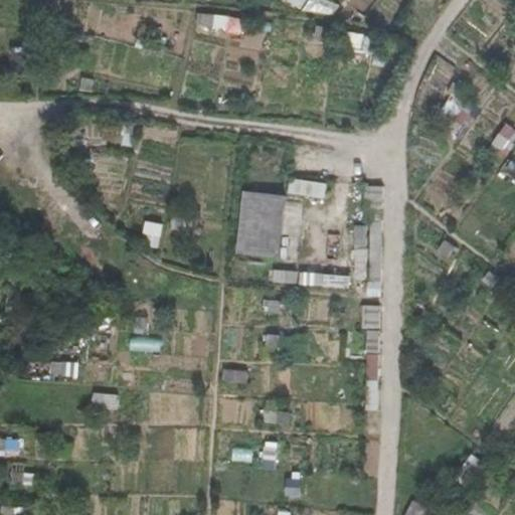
[(325,0),(308,0),(305,9),(322,15),(327,0),(325,0)]
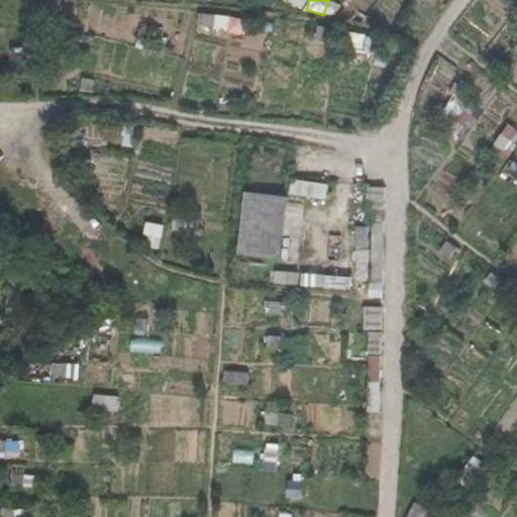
[(197,14),(196,29),(242,32),(243,17),(197,14)]
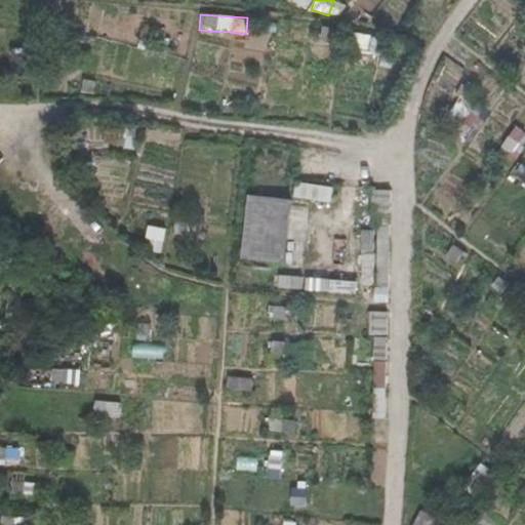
[(381,54),(384,37),(359,34),(357,51),(381,54)]
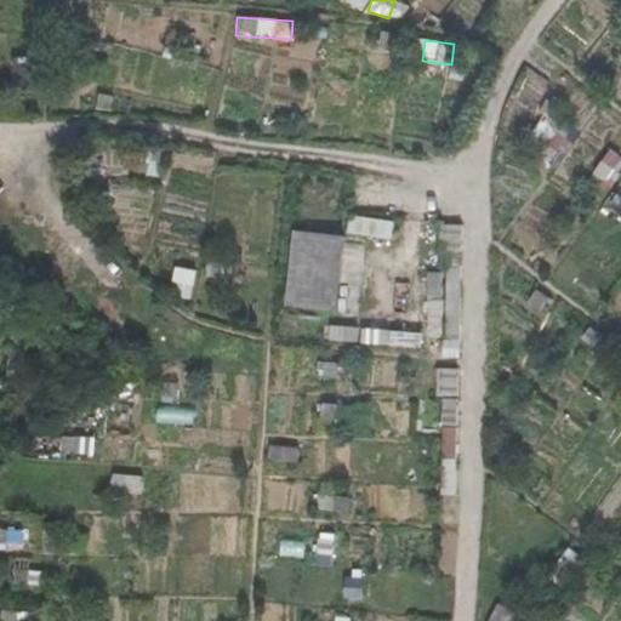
[(620,155),(610,148),(593,172),(608,182),(620,161),(620,155)]
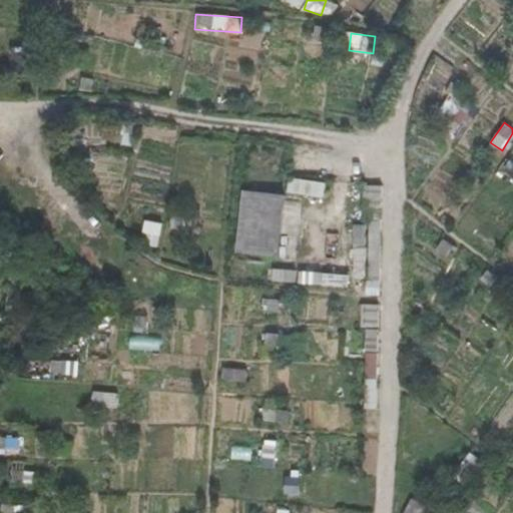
[(289,191),(324,197),(327,182),(291,176),(289,191)]
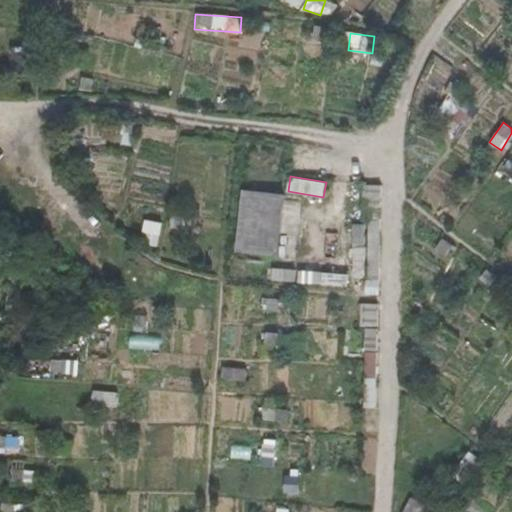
[(280,255),(282,191),(240,189),(237,253),(280,255)]
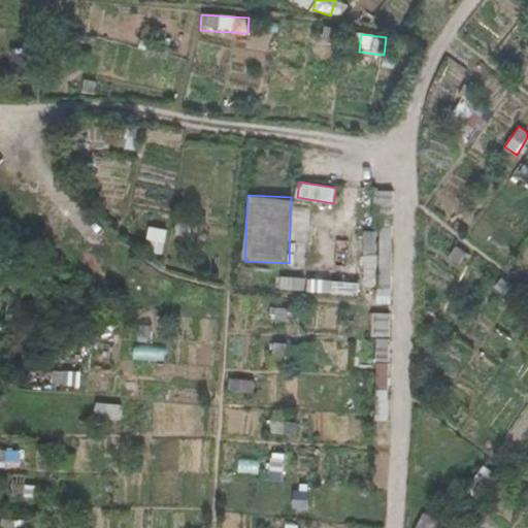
[(146,250),(163,253),(168,227),(151,224),(146,250)]
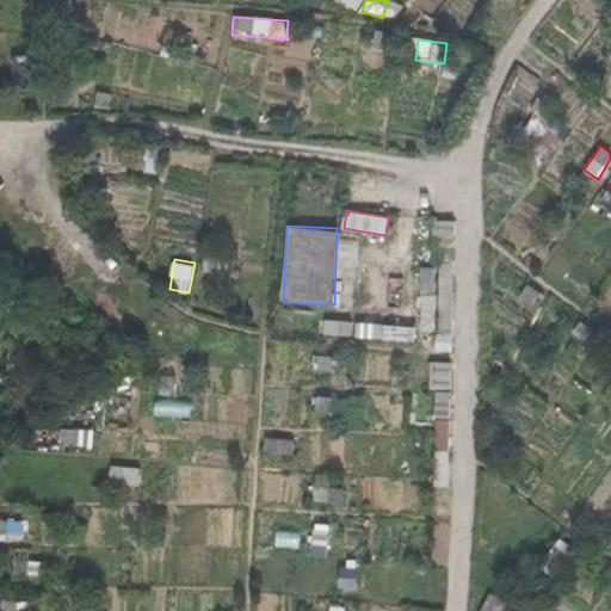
[(449,267),(423,266),(420,329),(437,329),(437,350),(446,351),(449,267)]
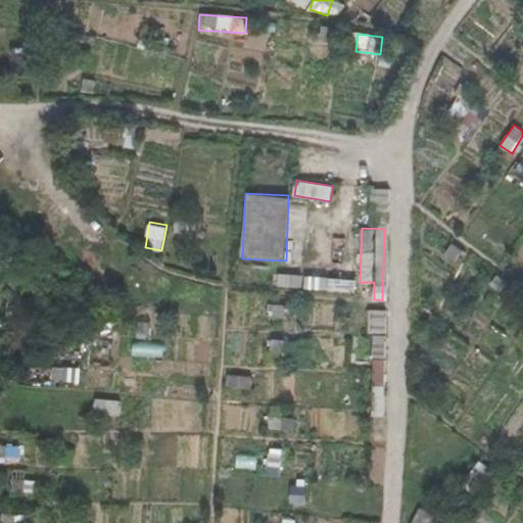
[(302,287),(302,275),(278,273),(278,286),(302,287)]
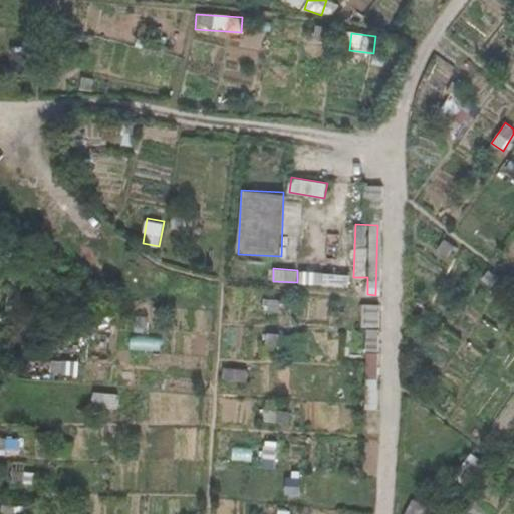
[(500,278),(489,270),(482,280),(493,288),(500,278)]
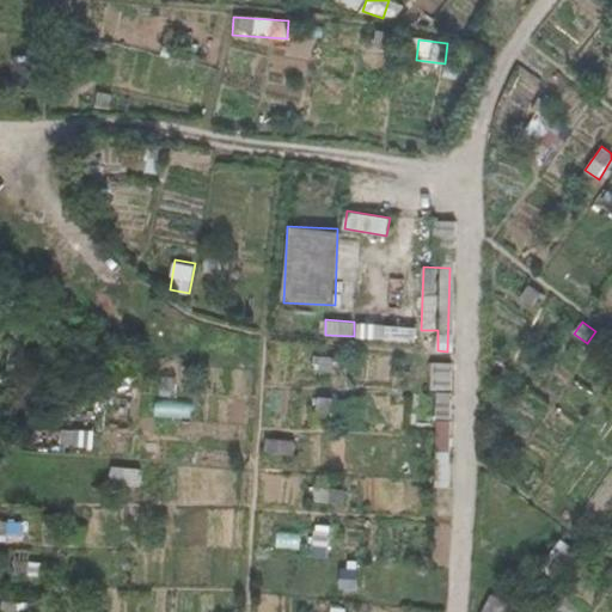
[(356,340),(416,342),(416,325),(357,323),(356,340)]
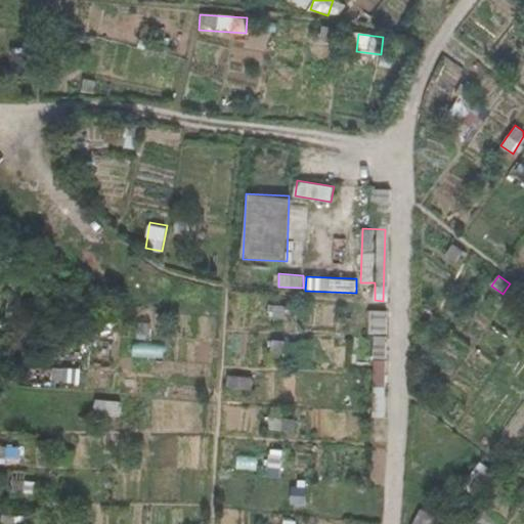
[(369,309),(368,333),(388,333),(388,310),(369,309)]
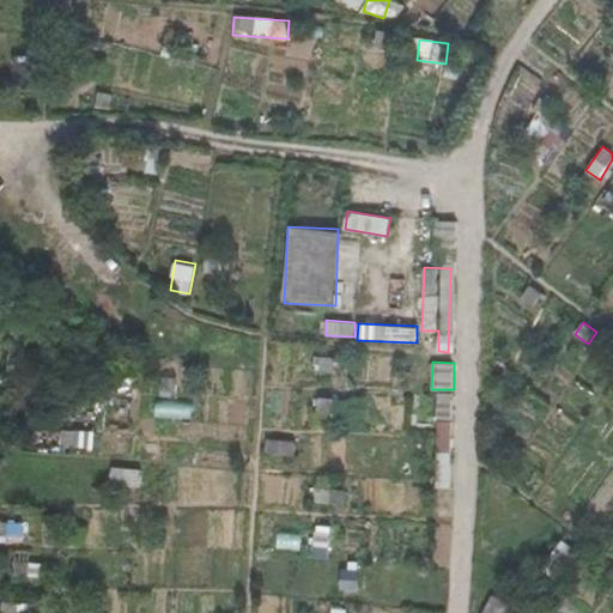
[(438,392),(436,448),(450,449),(453,392),(438,392)]
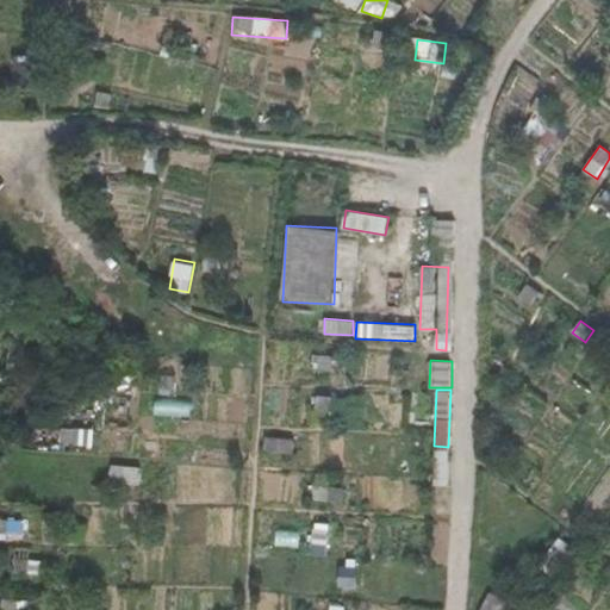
[(155,396),(153,414),(190,417),(192,400),(155,396)]
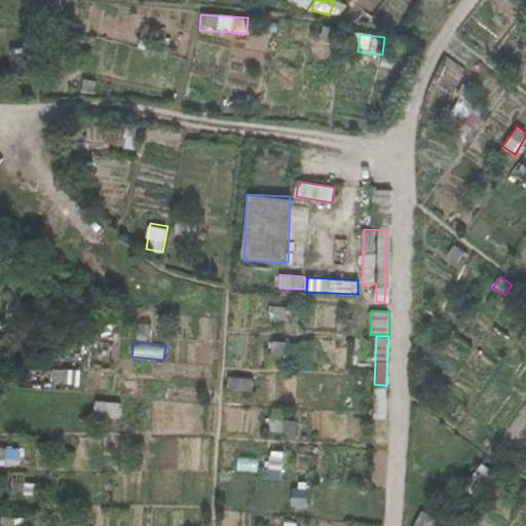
[(253,391),(254,378),(229,376),(227,389),(253,391)]
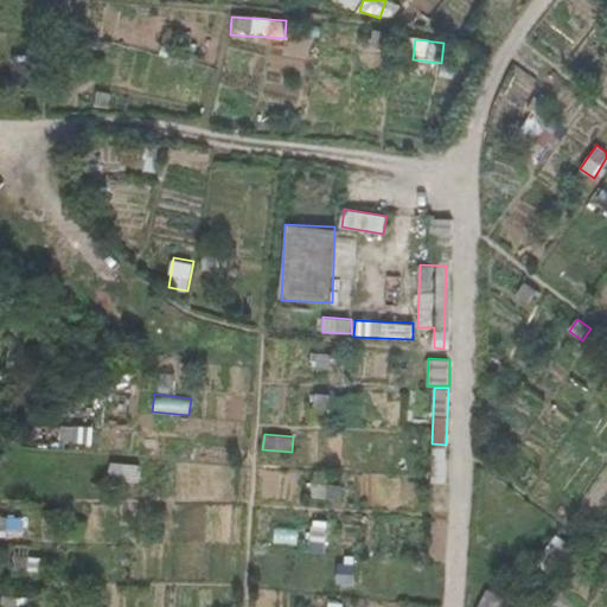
[(109,481),(140,481),(140,461),(109,461),(109,481)]
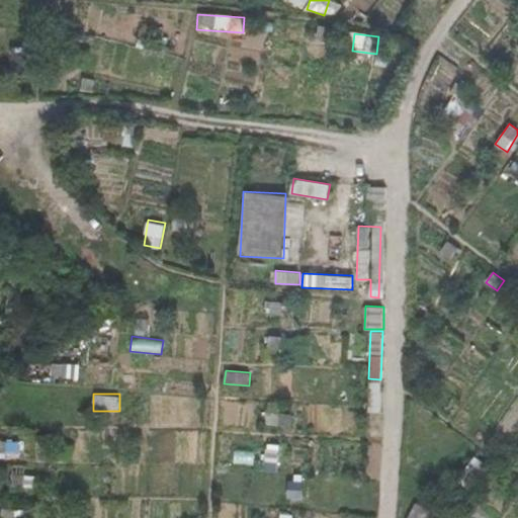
[(0,438),(0,455),(21,456),(22,440),(0,438)]
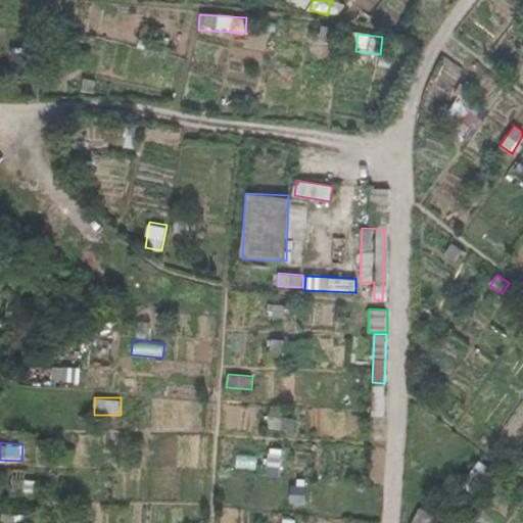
[(279,498),(302,497),(302,484),(279,485),(279,498)]
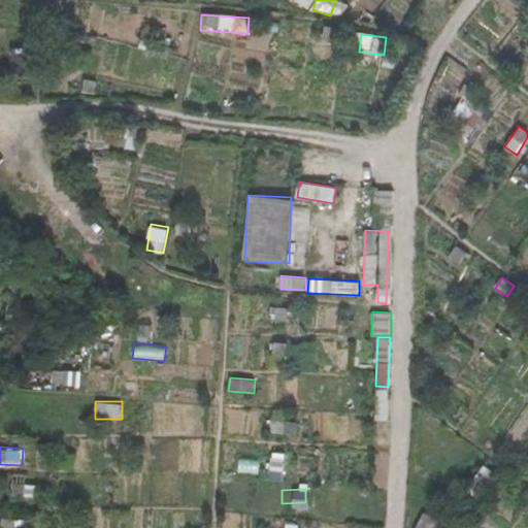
[(431,527),(435,519),(424,514),(416,527),(431,527)]
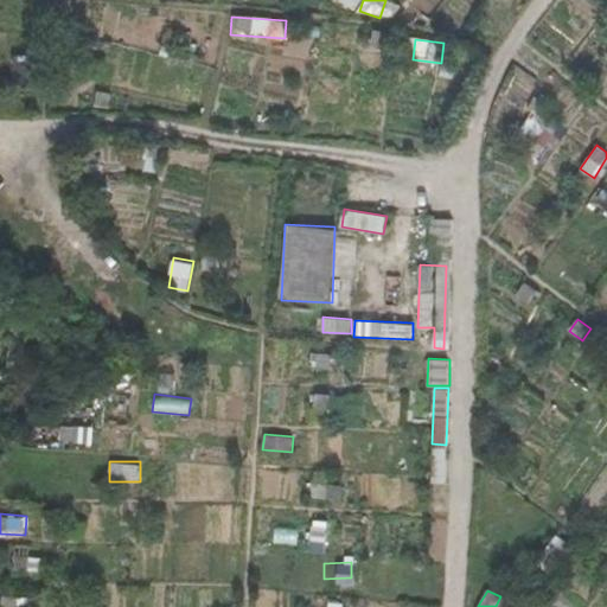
All buildings are outlined.
